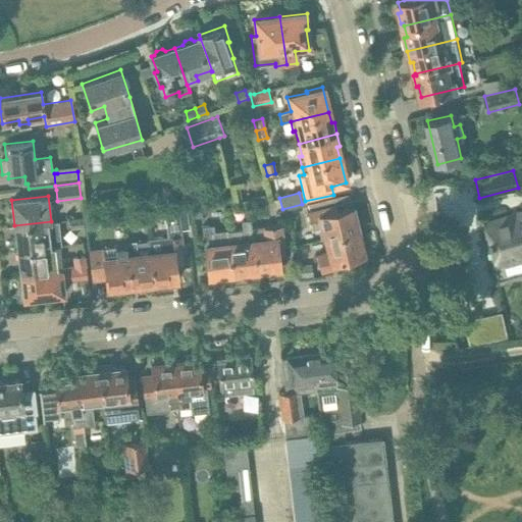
[(325,238),(361,229),(361,228),(357,229),(352,206),(336,210),(335,204),(307,211),(311,227),(322,224),(325,238)]
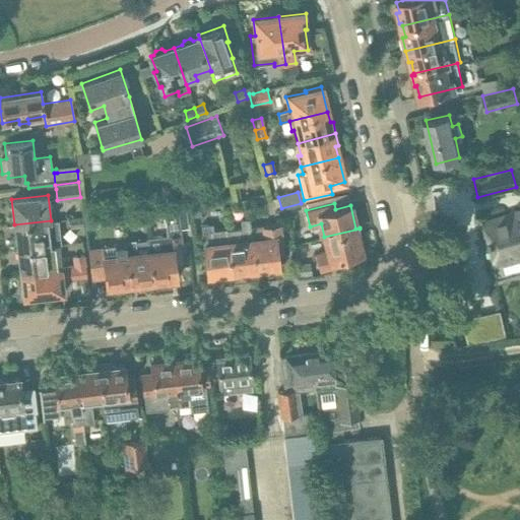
[(148,239),(153,285),(166,283),(166,280),(177,278),(175,261),(184,260),(180,229),(179,215),(178,209),(164,211),(167,236),(148,239)]
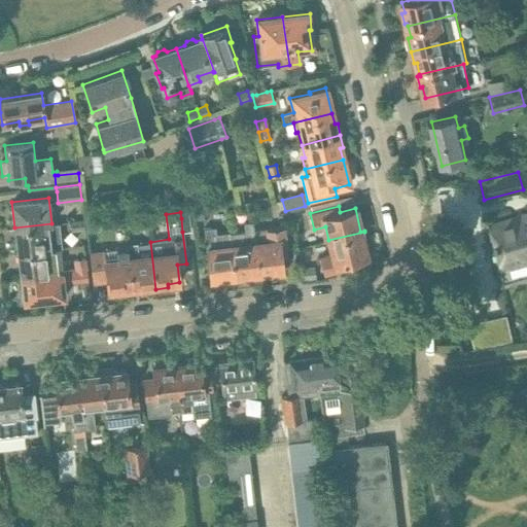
[(526,212),(491,224),(500,267),(526,258),(526,212)]
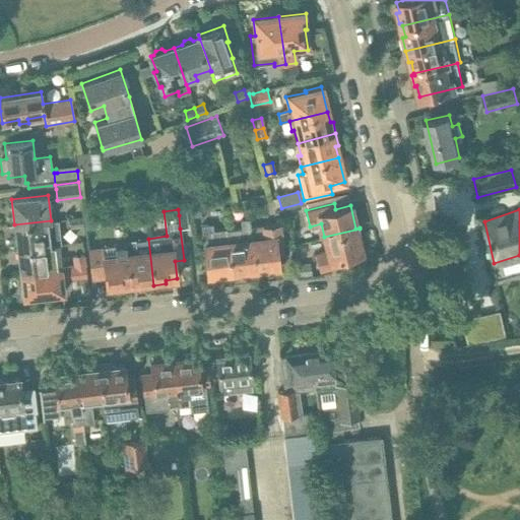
[(186,215),(179,215),(180,229),(187,228),(186,215)]
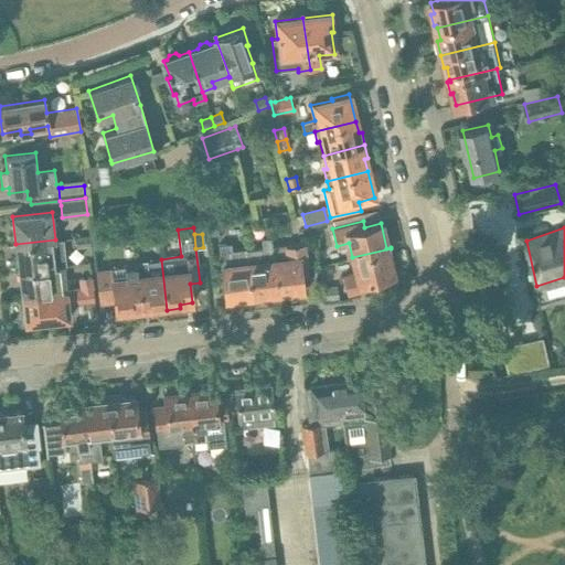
[(91,247),(91,240),(89,236),(74,237),(75,248),(91,247)]
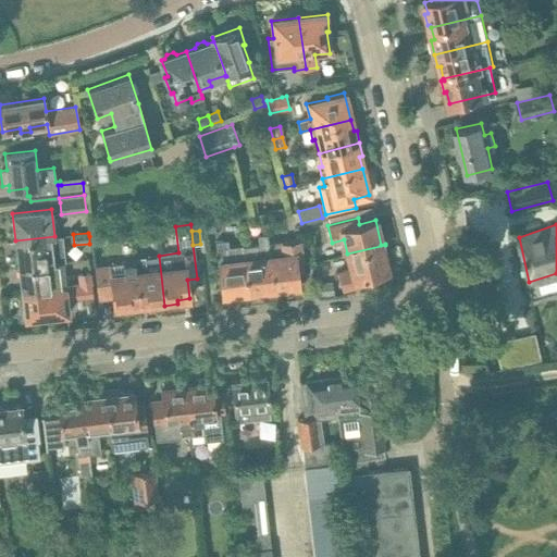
[(259,245),(242,247),(248,296),(267,294),(267,289),(273,288),(268,244),(267,234),(258,236),(259,245)]
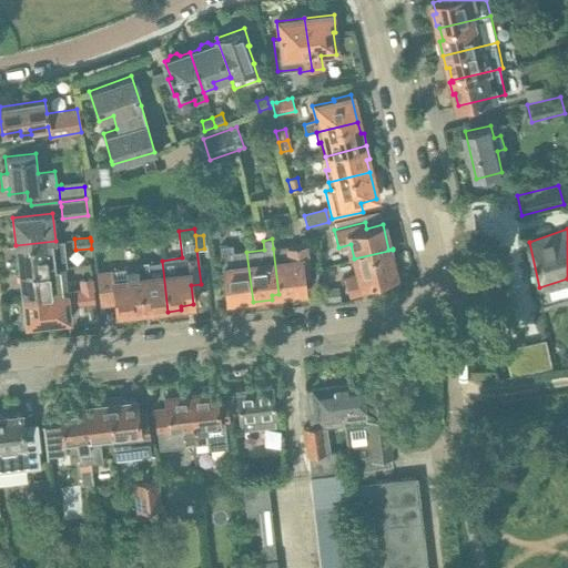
[(56,241),(16,245),(19,273),(59,267),(64,267),(61,241),(56,241)]
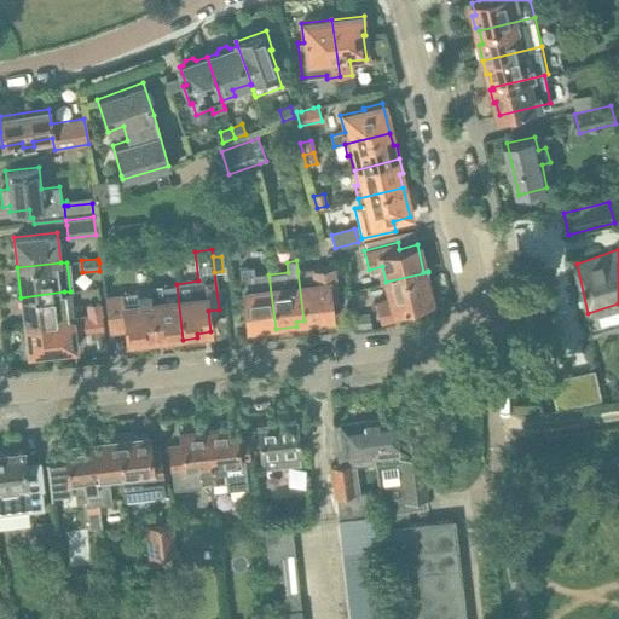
[(253,267),(239,268),(247,328),(260,327),(261,330),(276,329),(268,275),(268,273),(254,275),(253,267)]
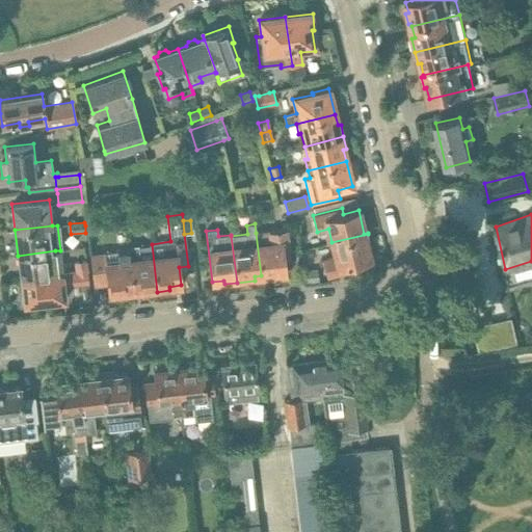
[(268,232),(256,233),(261,275),(285,273),(283,258),(289,257),(286,230),(268,232)]
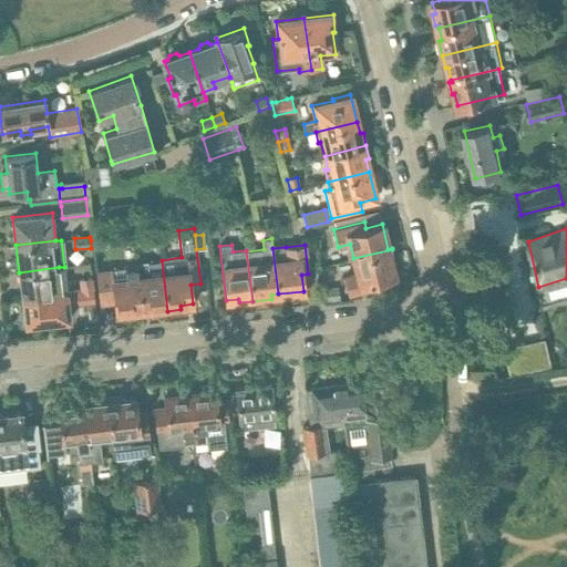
[(392,249),(353,258),(358,274),(344,276),(349,295),(374,289),(373,281),(381,279),(382,281),(395,278),(392,267),(395,266),(392,249)]
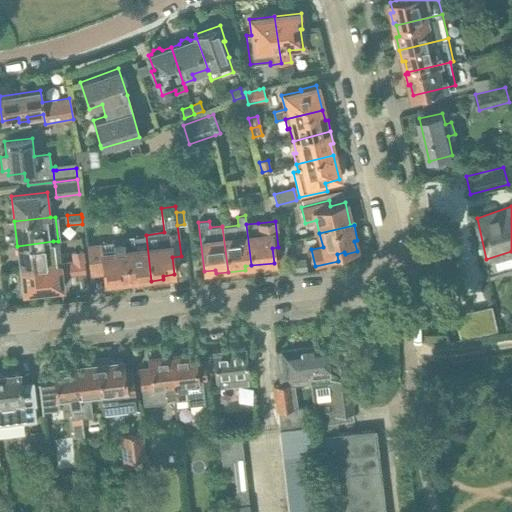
[(133,236),(123,237),(128,280),(139,279),(139,282),(151,281),(146,235),(145,235),(145,237),(133,238),(133,236)]
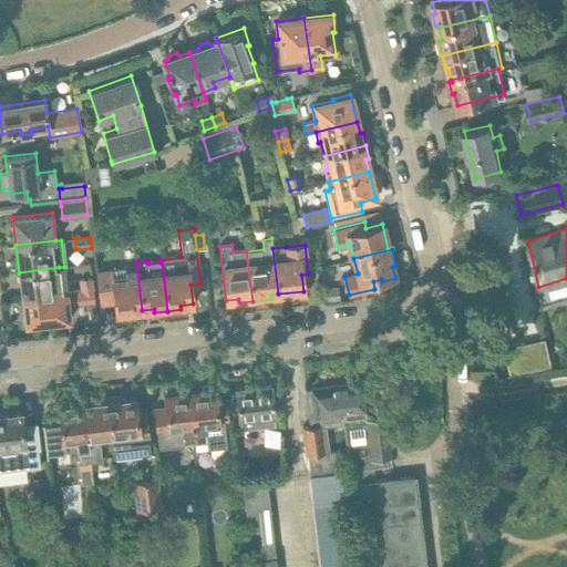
[(142,310),(136,263),(124,264),(125,268),(95,271),(99,302),(114,301),(116,317),(130,316),(130,311),(142,310)]
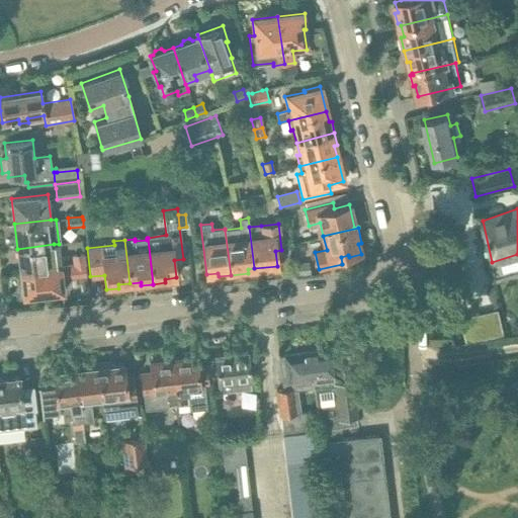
[(17,249),(20,272),(61,267),(56,267),(54,244),(17,249)]
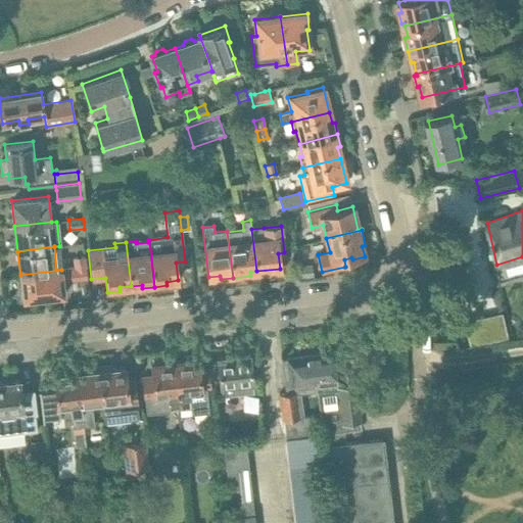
[(75,269),(86,267),(85,257),(74,258),(75,269)]
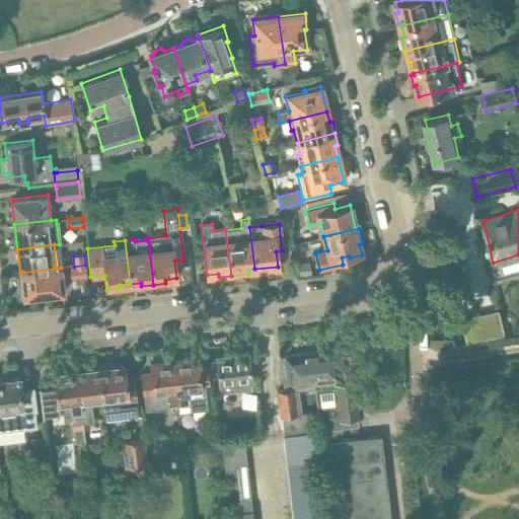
[(61,268),(20,273),(23,297),(64,292),(62,281),(87,278),(85,265),(74,267),(61,268)]
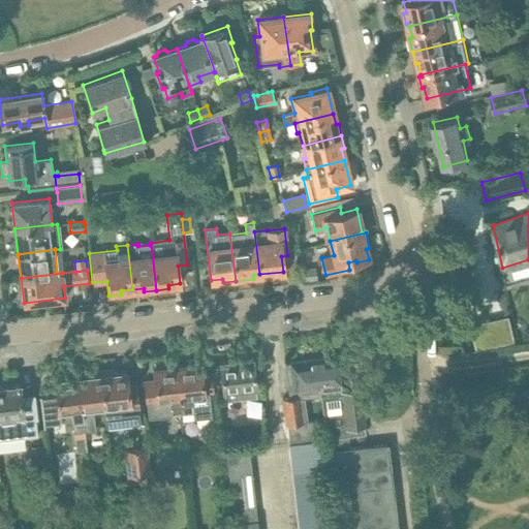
[(300,271),(301,280),(315,278),(314,270),(300,271)]
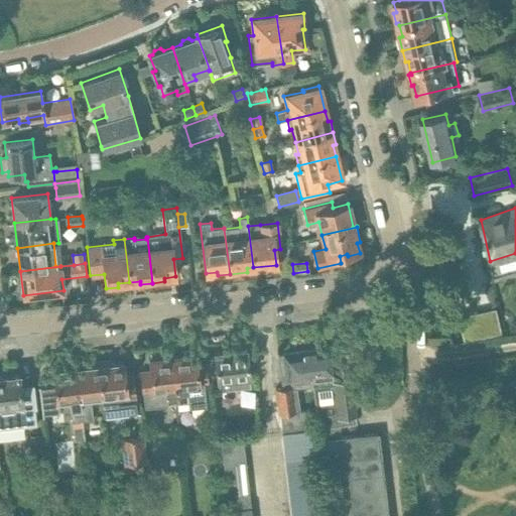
[(214,352),(219,390),(251,387),(246,348),(241,348),(241,346),(232,347),(232,349),(214,352)]
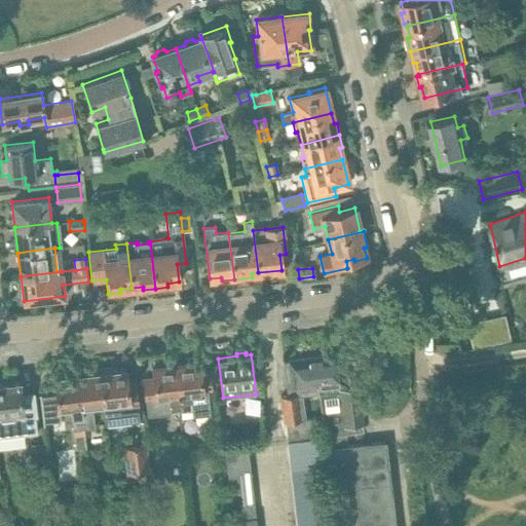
[(318,393),(324,436),(363,431),(357,386),(349,387),(346,361),(341,361),(340,354),(314,358),(318,393)]
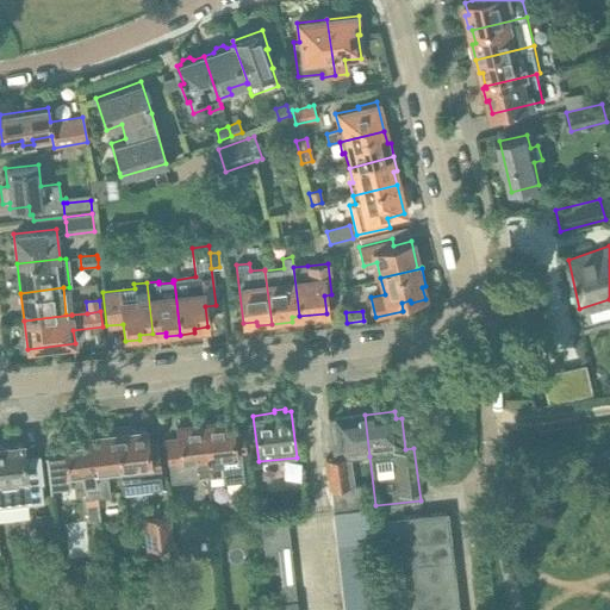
[(246,452),(243,428),(231,429),(230,418),(229,418),(228,415),(216,416),(217,419),(200,422),(207,478),(222,477),(223,481),(243,479),(241,453),(246,452)]
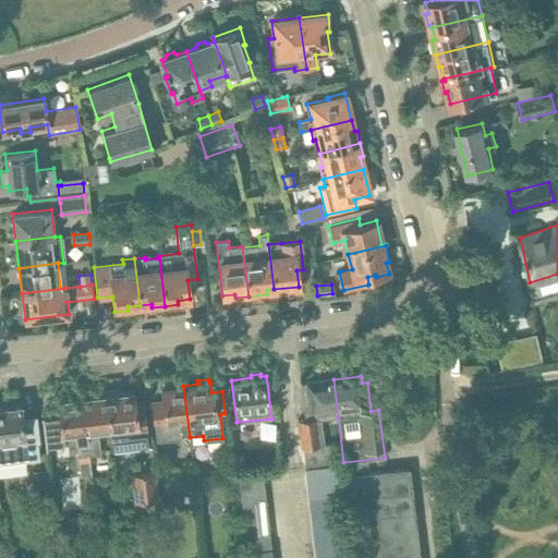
[(347,557),(334,445),(324,446),(320,420),(338,417),(334,379),(301,384),(305,420),(298,421),(301,448),(303,448),(315,557),(347,557)]
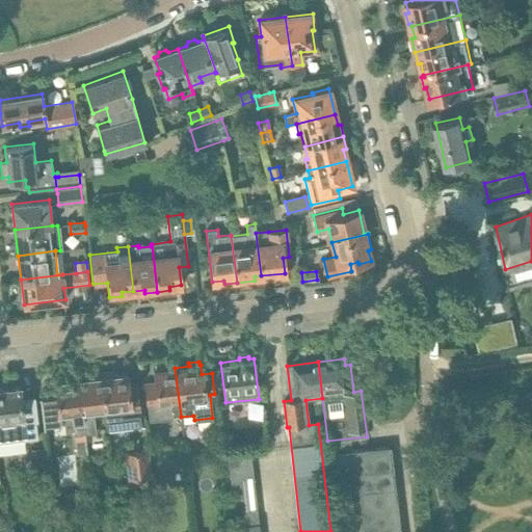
[(181,417),(175,368),(165,369),(165,366),(155,367),(155,370),(154,370),(155,382),(144,383),(149,421),(181,417)]
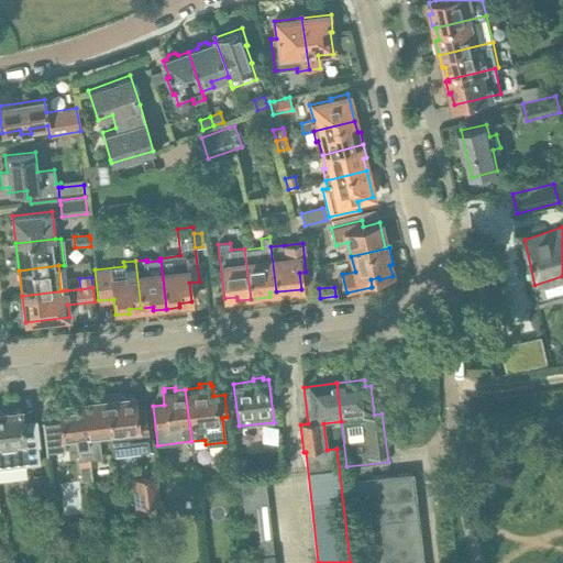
[(136,416),(134,395),(120,397),(120,394),(106,395),(110,431),(113,455),(150,451),(145,415),(136,416)]
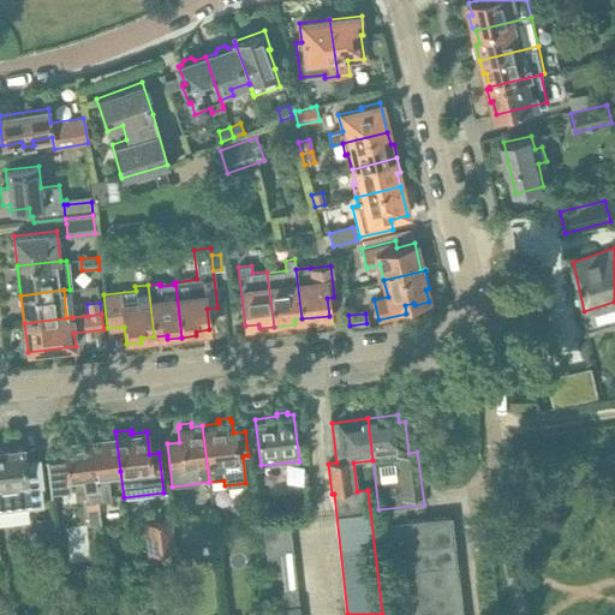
[(103,437),(90,439),(97,501),(109,500),(107,472),(120,471),(115,431),(102,433),(103,437)]
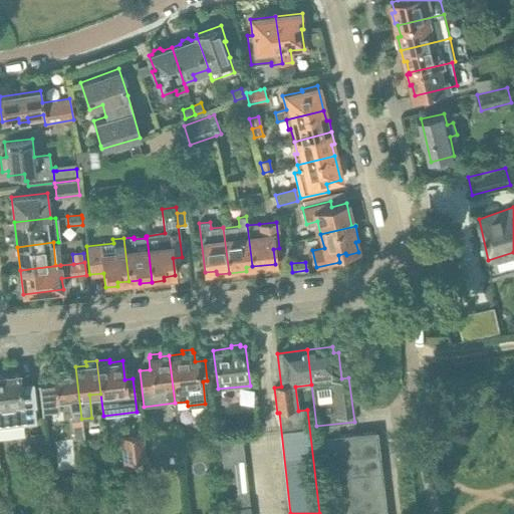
[(82,427),(81,419),(75,366),(64,367),(63,364),(53,365),(54,368),(52,369),(54,386),(38,388),(41,414),(59,412),(57,399),(68,398),(71,420),(72,428),(82,427)]
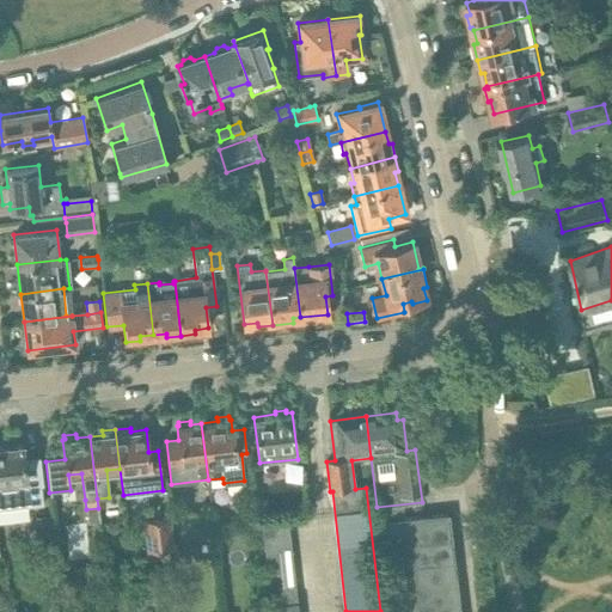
[(0,446),(0,508),(43,505),(41,485),(43,485),(40,457),(24,458),(23,444),(0,446)]
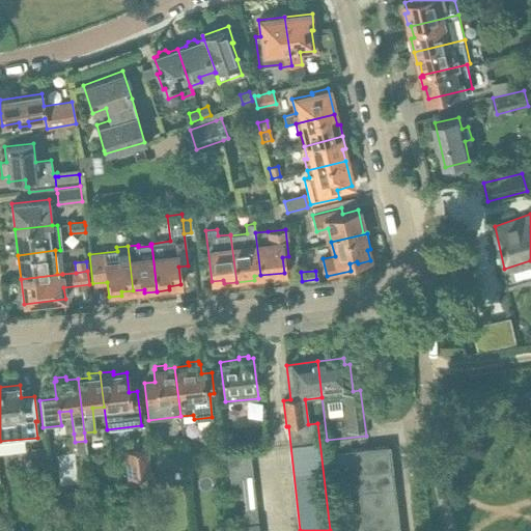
[(398,530),(389,446),(367,448),(336,452),(344,530),(398,530)]
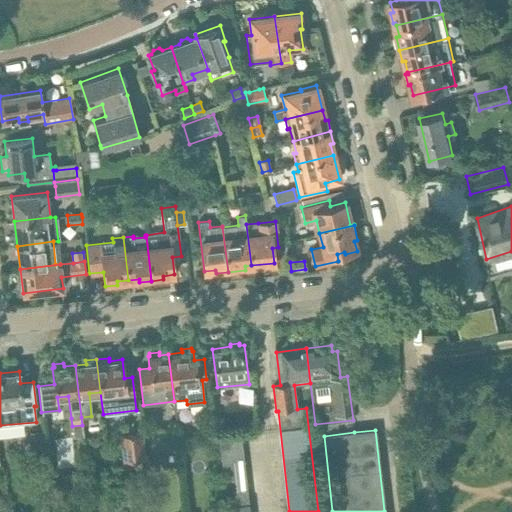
[(39,431),(28,432),(32,457),(43,455),(39,431)]
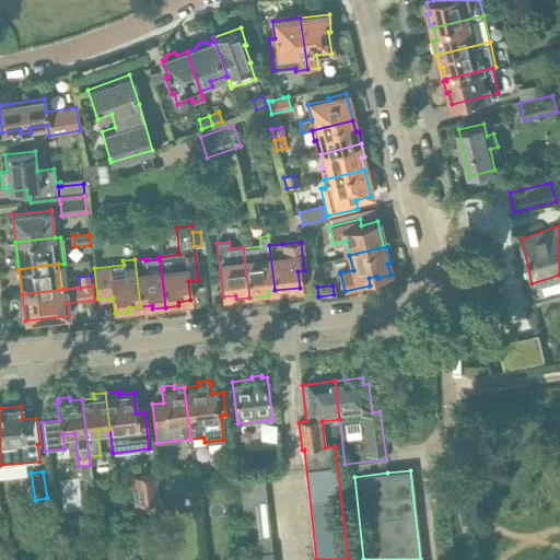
[(155,471),(130,475),(133,501),(159,498),(155,471)]
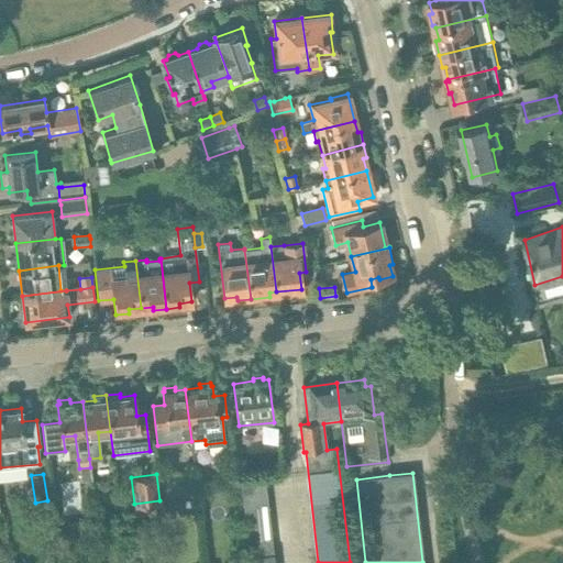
[(266,476),(241,479),(250,562),(264,562),(274,562),(276,562),(266,476)]
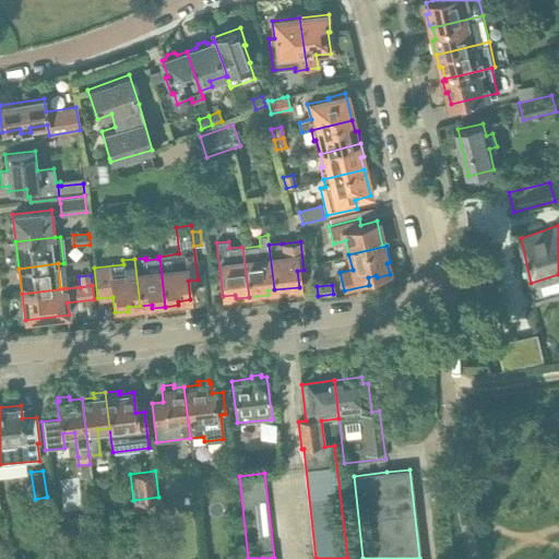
[(104,482),(94,483),(95,498),(105,497),(104,482)]
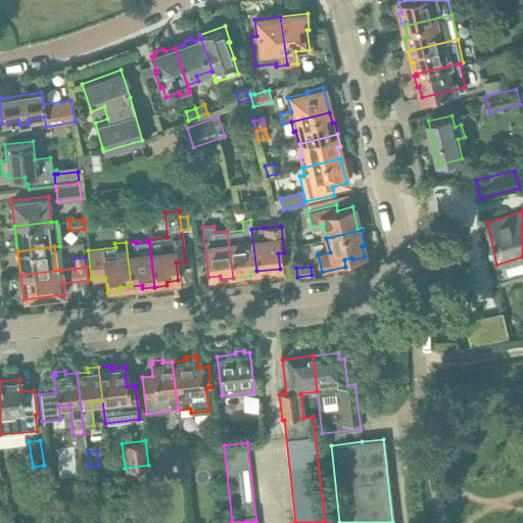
[(77,483),(61,485),(62,497),(79,495),(77,483)]
